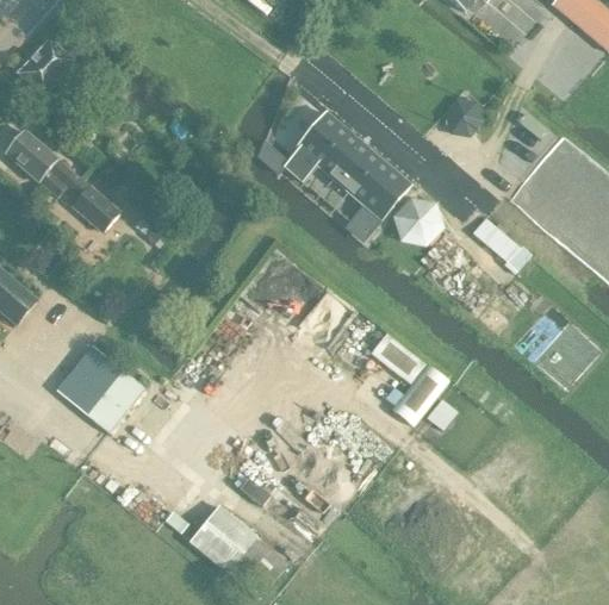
[(452,0),(465,10),(472,0),(484,0),(485,1),(486,0),(452,0)]
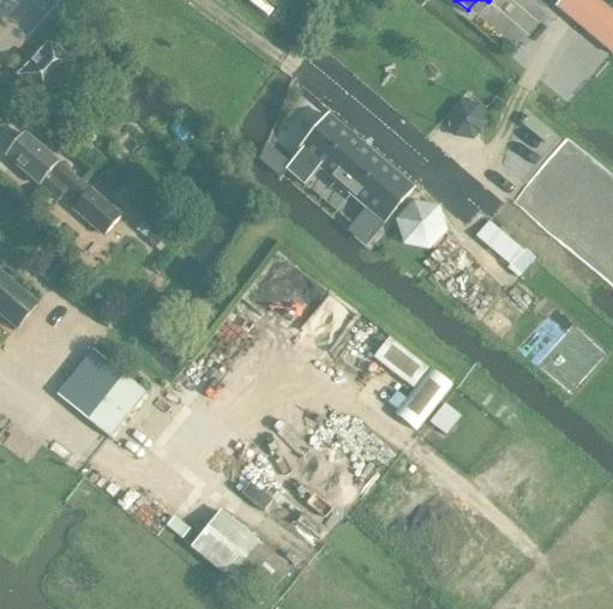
[(612,10),(601,0),(557,0),(554,4),(612,52),(612,49),(612,10)]
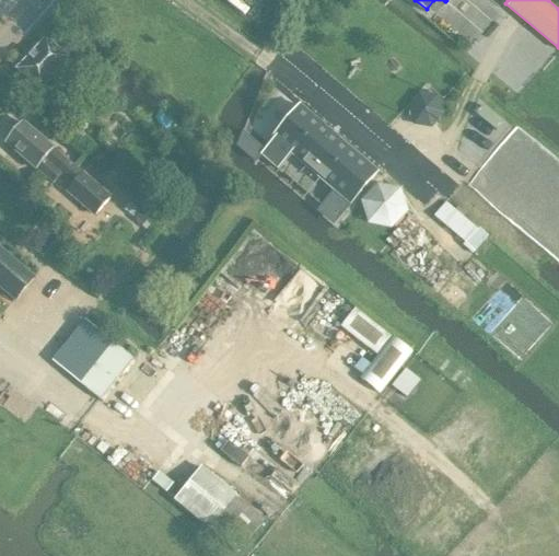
[(68,56),(44,34),(14,67),(38,89),(68,56)]
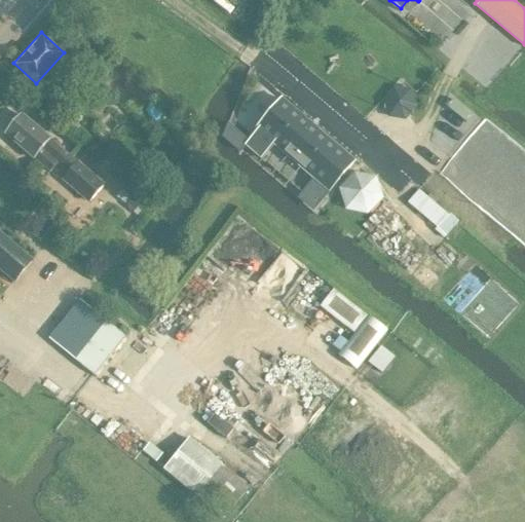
[(249,138),(245,142),(260,154),(271,140),(280,148),(292,157),(328,188),(352,158),(280,97),(256,126),(257,127),(249,138)]
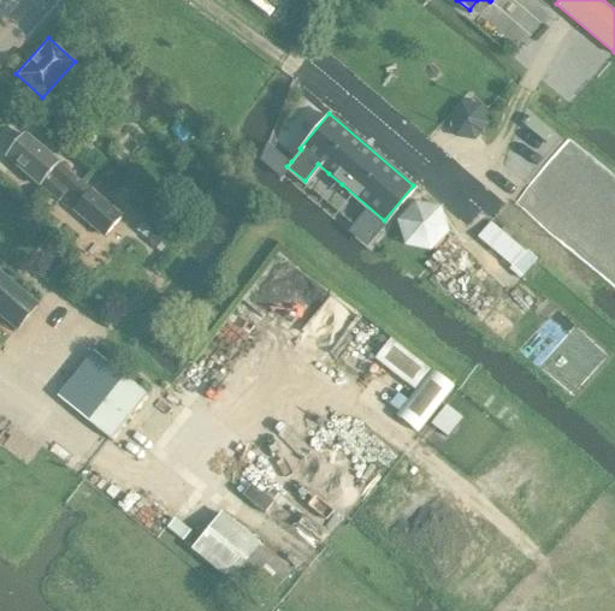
[(57,199),(66,188),(80,199),(72,206),(104,232),(120,214),(24,131),(5,154),(39,183),(57,199)]
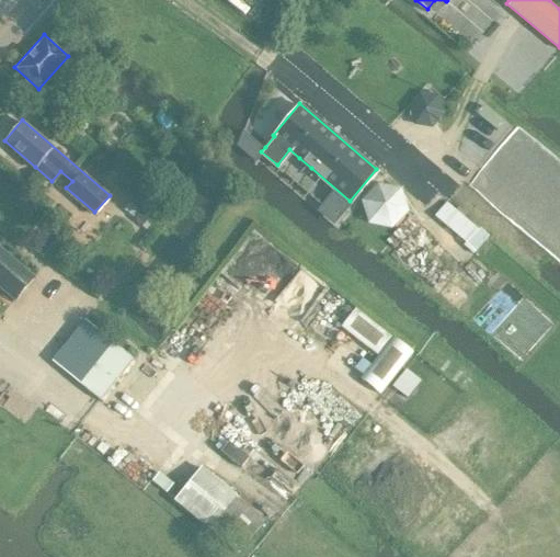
[(377,180),(361,197),(367,219),(391,225),(408,207),(400,186),(377,180)]
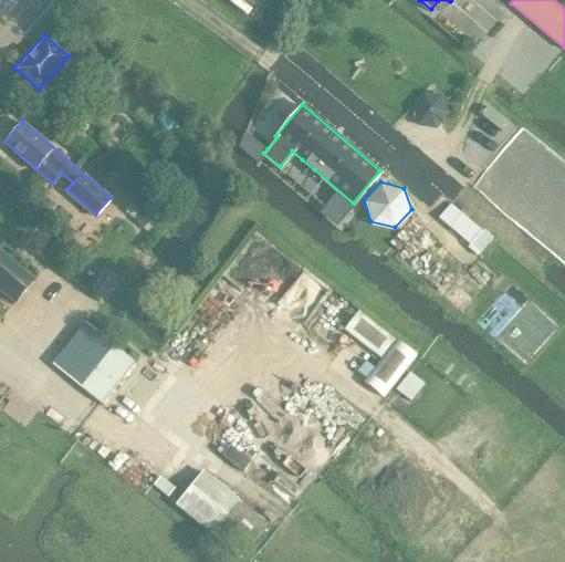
[(450,201),(438,216),(470,242),(469,245),(479,253),(493,236),(483,228),(482,229),(450,201)]
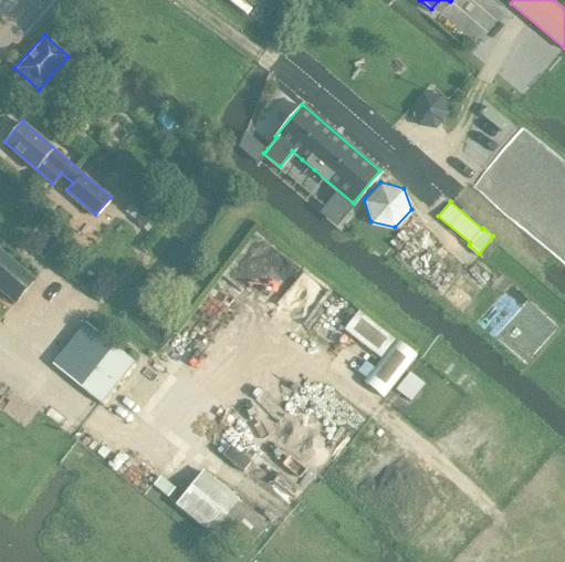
[(0,288),(13,300),(33,278),(0,248),(0,288)]
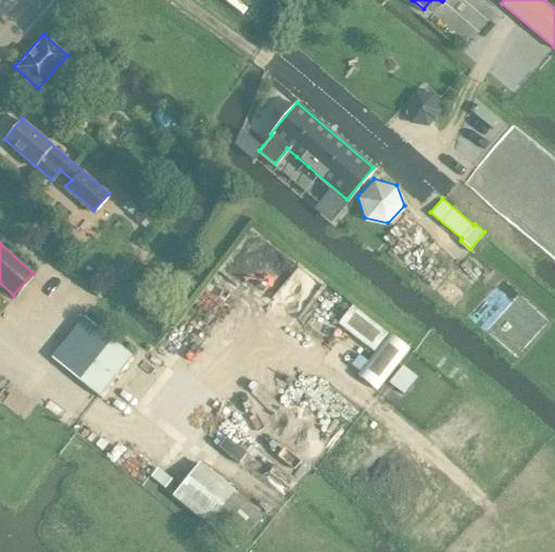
[(403,266),(446,305),(466,283),(424,245),(403,266)]
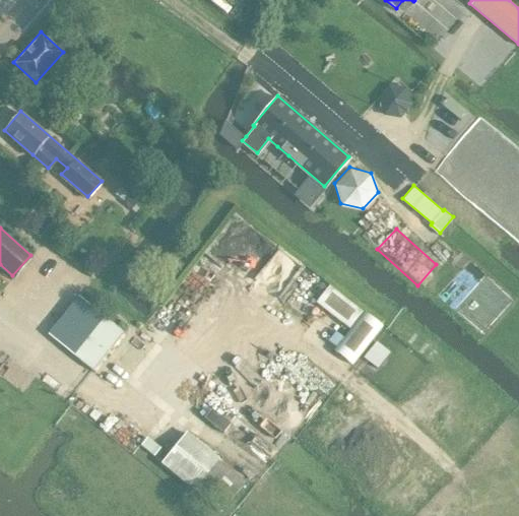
[(48,332),(88,366),(120,328),(78,295),(48,332)]
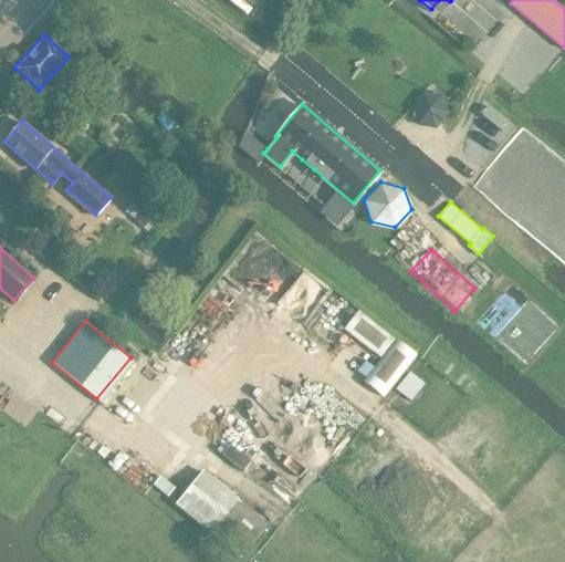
[(241,554),(268,522),(202,469),(176,501),(241,554)]
